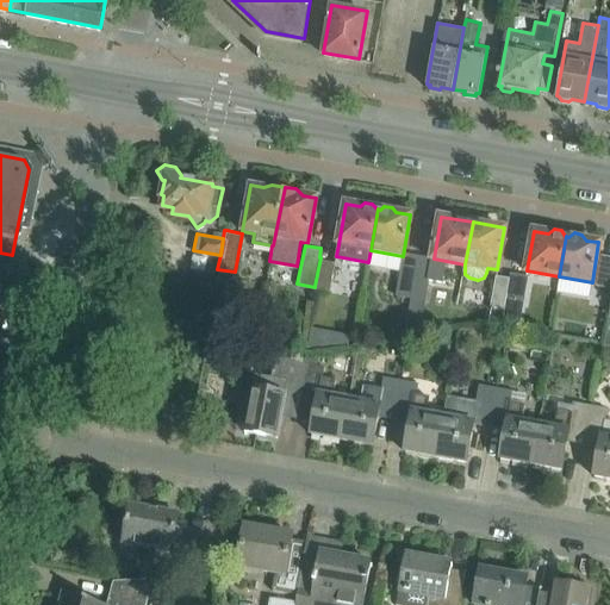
[(609,255),(602,254),(597,284),(609,285),(609,255)]
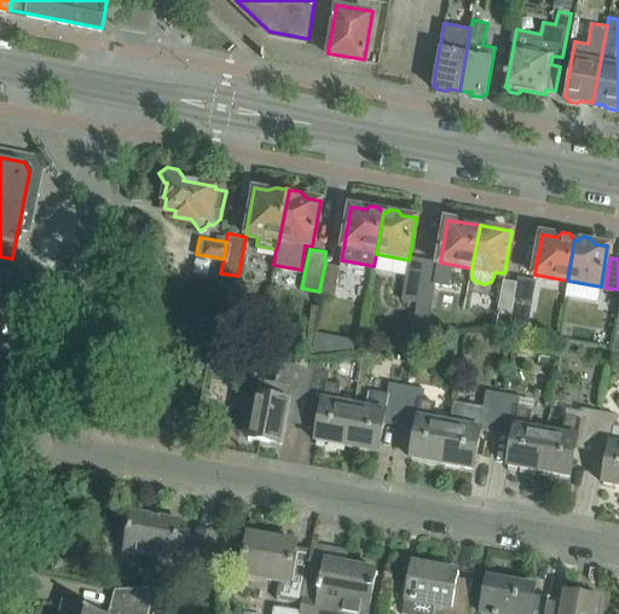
[(340,265),(325,261),(319,290),(334,293),(340,265)]
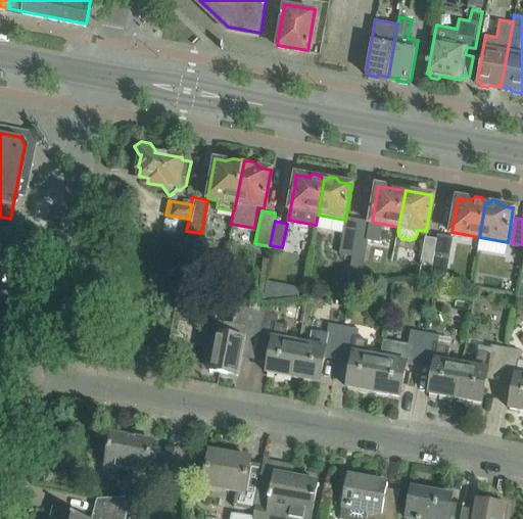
[(365,250),(370,225),(357,223),(355,228),(352,248),(365,250)]
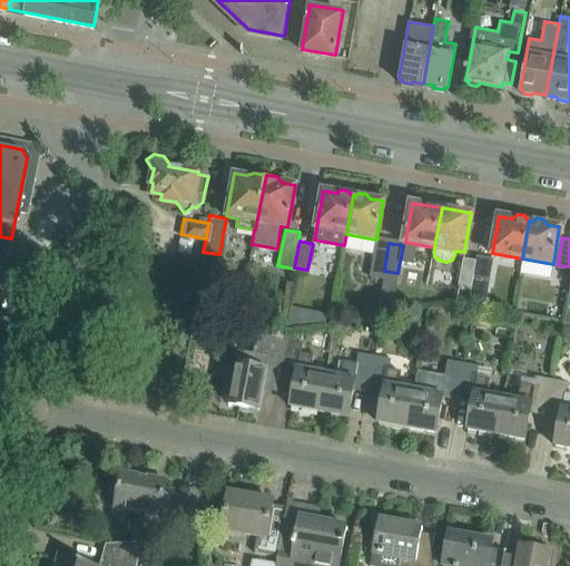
[(384,271),(387,249),(374,246),(369,274),(383,276),(384,271)]
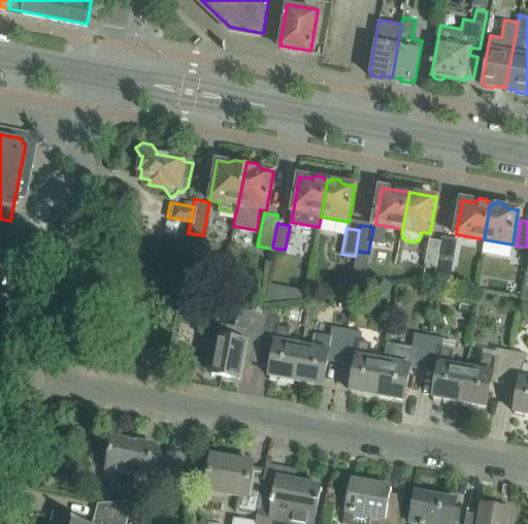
[(441,238),(440,238),(428,236),(423,264),(436,266),(436,263),(437,263),(441,238)]
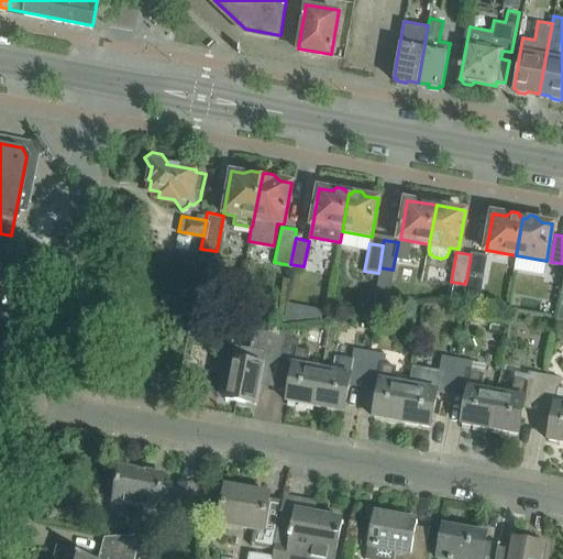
[(471,254),(466,281),(482,284),(487,254),(472,252),(471,254)]
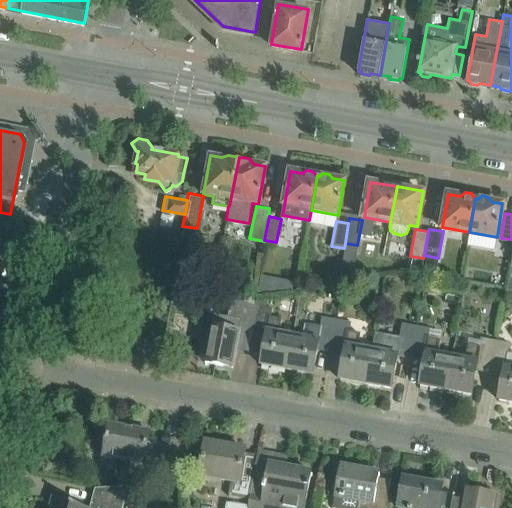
[(211,325),(205,361),(232,366),(239,328),(250,330),(256,301),(231,296),(225,328),(211,325)]
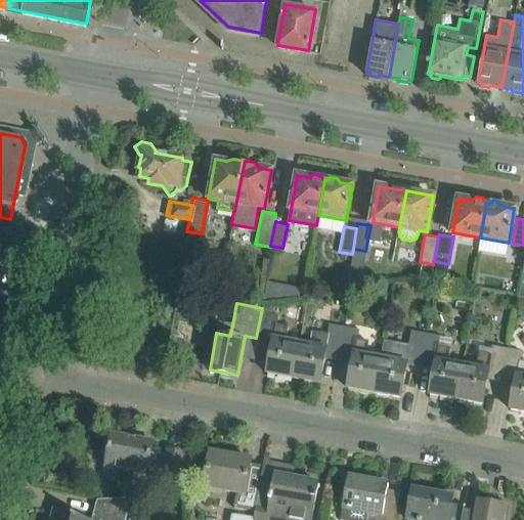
[(293,376),(300,341),(285,338),(287,326),(276,323),(278,313),(265,311),(260,339),(272,341),(266,371),(293,376)]
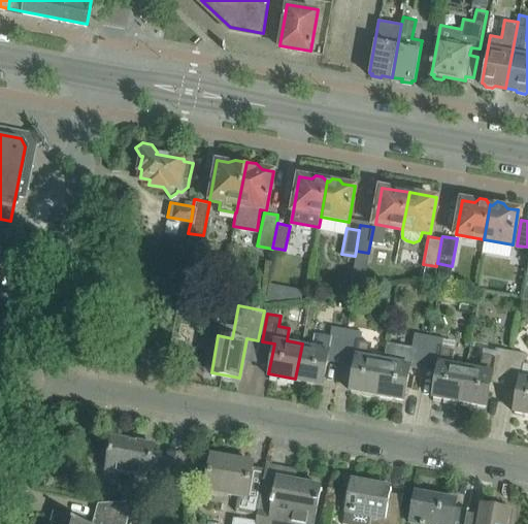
[(328,354),(339,356),(344,327),(332,325),(330,334),(319,332),(317,347),(302,344),(295,379),(322,384),(328,354)]
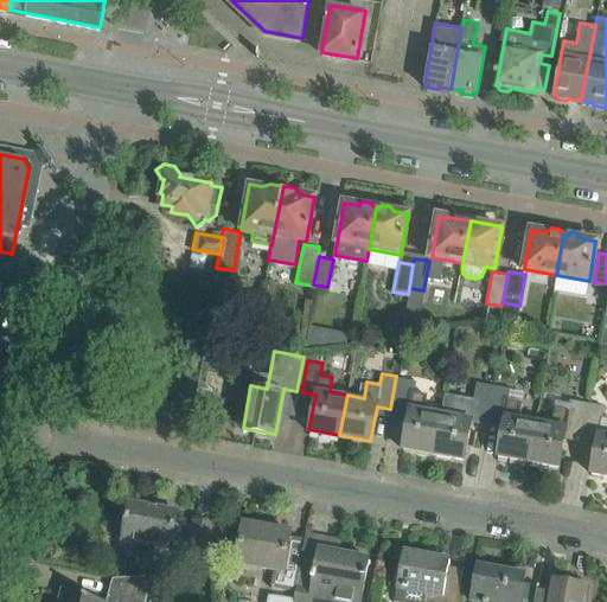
[(434,452),(441,411),(425,409),(427,394),(414,390),(416,379),(401,377),(395,409),(409,411),(403,446),(434,452)]
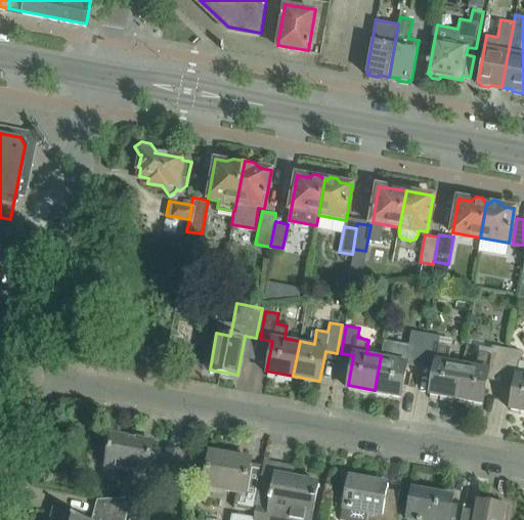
[(381,355),(375,390),(401,395),(406,362),(407,356),(420,359),(424,331),(411,329),(409,342),(384,337),(381,355)]
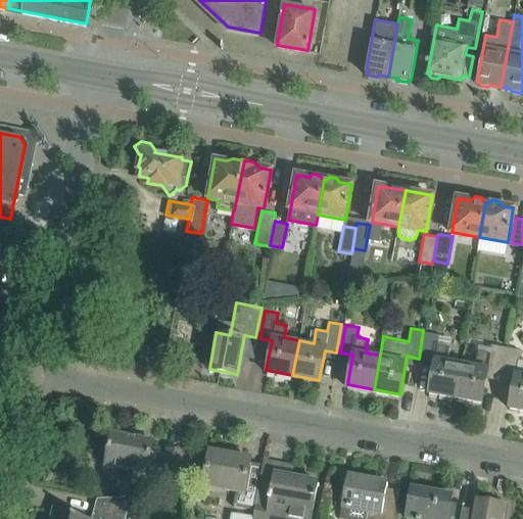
[(456,396),(462,362),(447,359),(449,344),(438,342),(440,333),(428,331),(423,359),(434,362),(429,391),(456,396)]
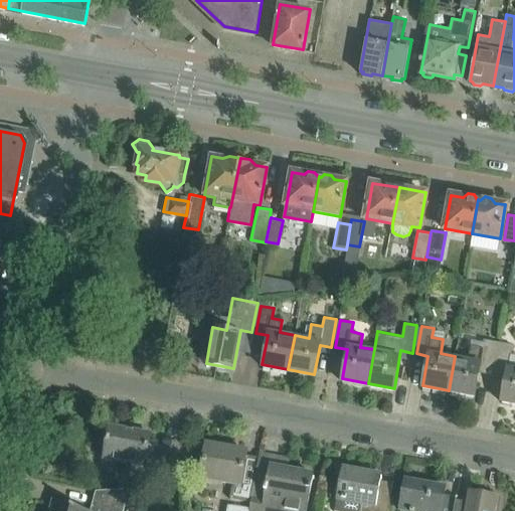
[(475,395),(479,370),(480,365),(491,367),(497,339),(485,337),(483,347),(472,345),(469,359),(455,356),(449,390),(475,395)]
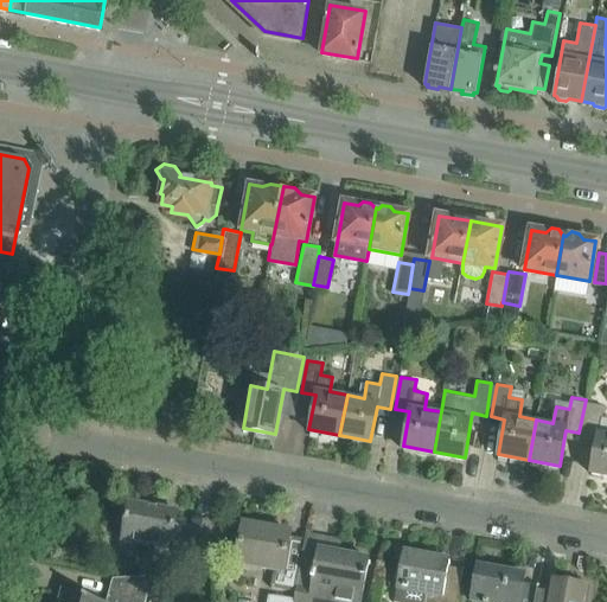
[(606,473),(606,415),(602,415),(605,403),(590,401),(585,434),(598,436),(590,471),(606,473)]
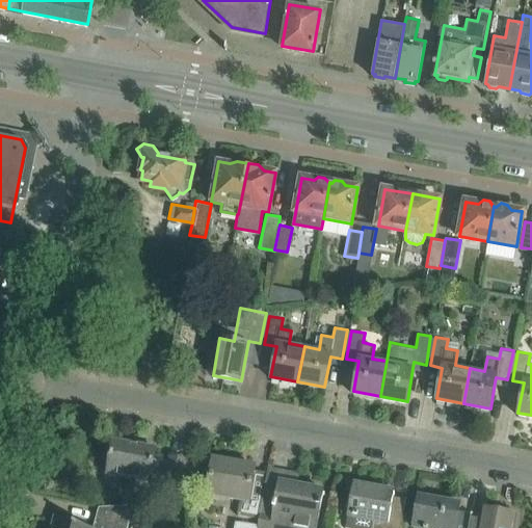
[(112,439),(107,472),(150,479),(151,472),(166,474),(165,480),(182,483),(187,457),(168,454),(167,459),(154,457),(156,447),(112,439)]
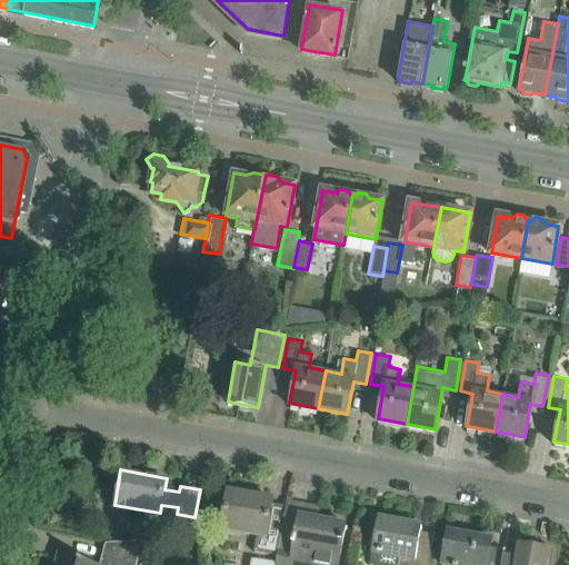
[(278,548),(286,504),(285,504),(283,507),(270,505),(271,497),(228,489),(221,526),(256,533),(253,548),(277,553),(278,548)]
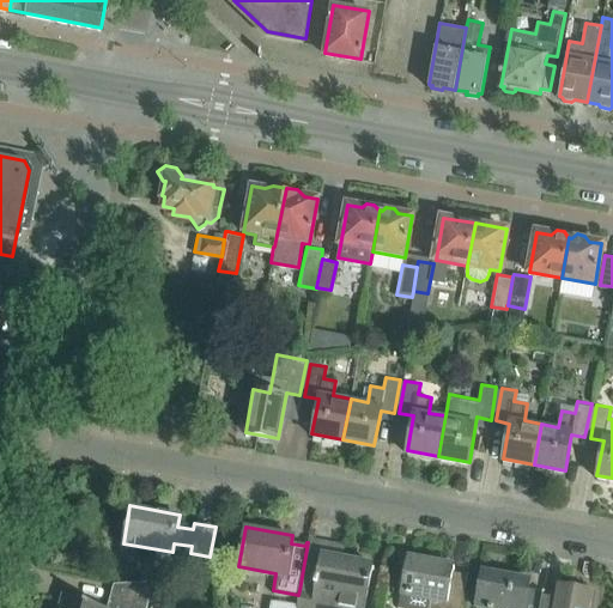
[(356,607),(364,607),(372,563),(323,553),(326,541),(309,537),(308,542),(299,590),(298,595),(296,607),(311,607),(314,600),(356,607)]
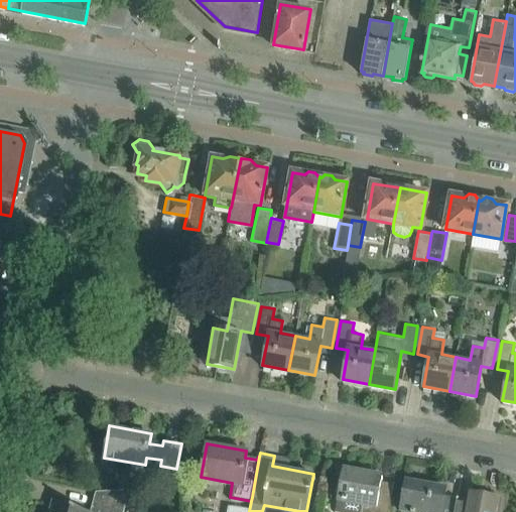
[(343,468),(338,498),(336,511),(339,511),(388,511),(394,481),(382,478),(383,476),(343,468)]
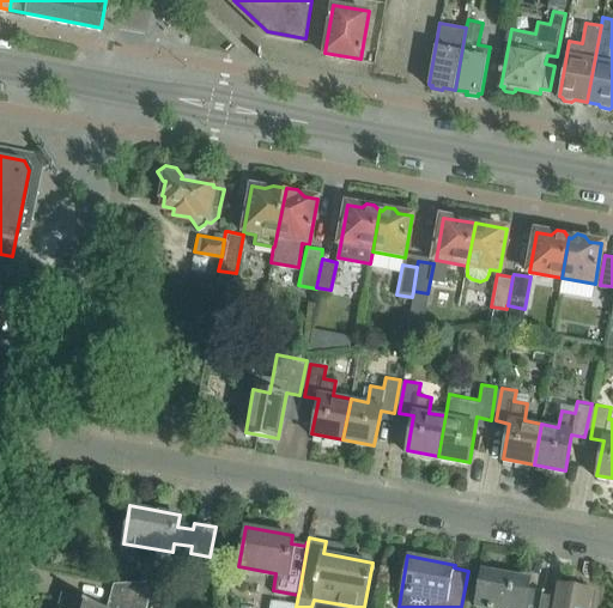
[(539,607),(542,589),(528,585),(529,578),(484,570),(475,607),(477,607),(478,605),(490,607),(495,607),(496,607),(539,607)]
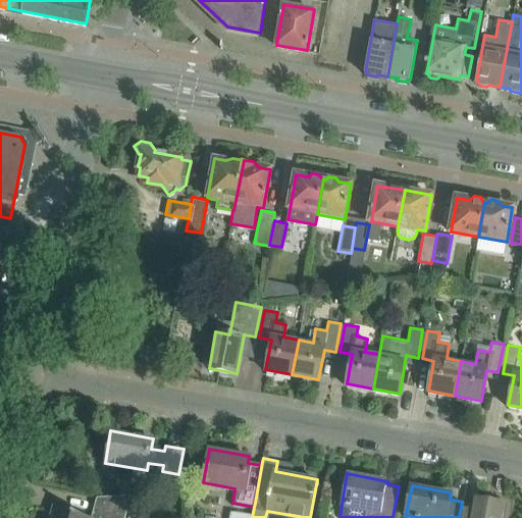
[(96,495),(91,516),(54,506),(51,517),(124,517),(131,498),(143,501),(145,493),(96,495)]
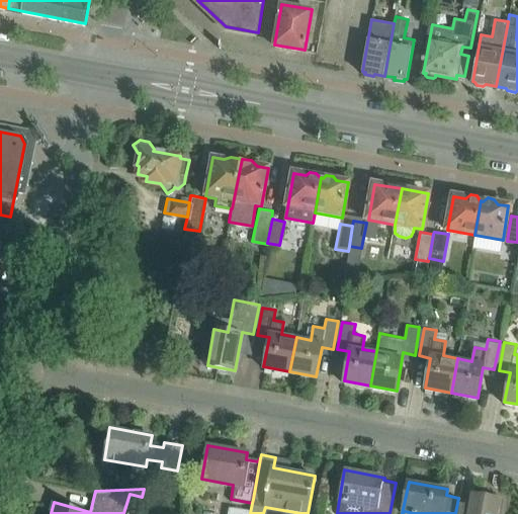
[(469,499),(458,498),(455,513),(498,513),(501,497),(490,495),(490,496),(483,495),(483,494),(470,492),(469,499)]
